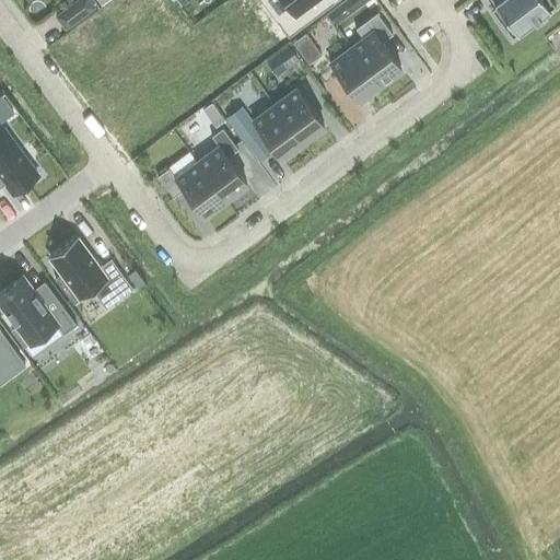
[(89,0),(77,0),(56,16),(65,28),(94,7),(89,0)]
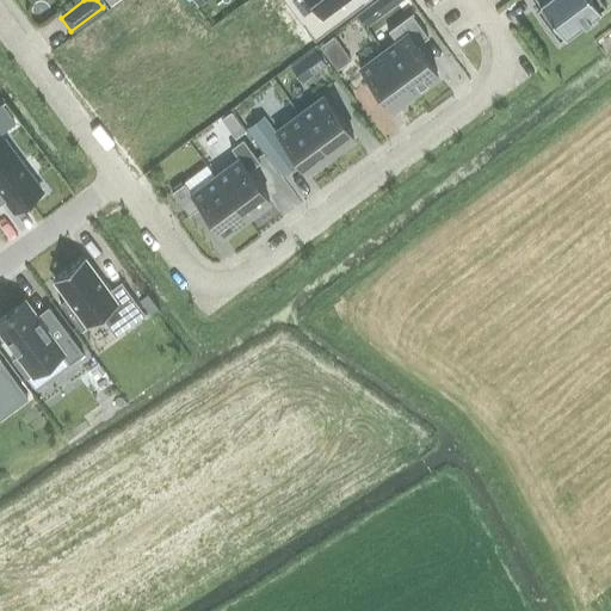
[(296,0),(307,16),(298,23),(297,23),(309,41),(364,2),(362,0),(296,0)]
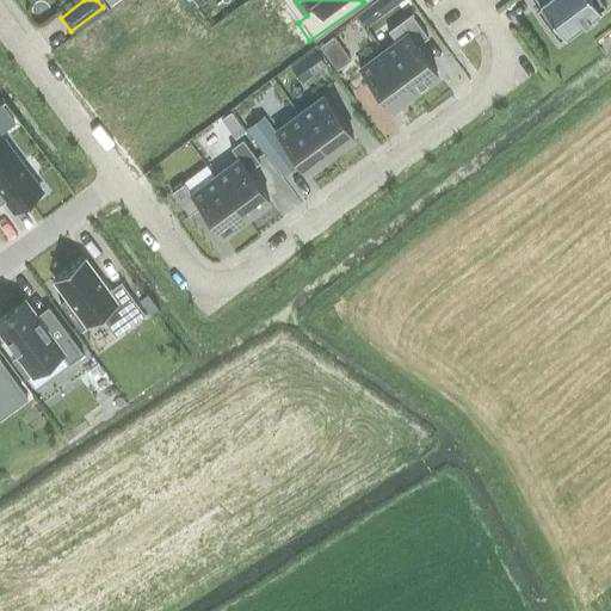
[(376,0),(357,16),(364,24),(396,0),(376,0)]
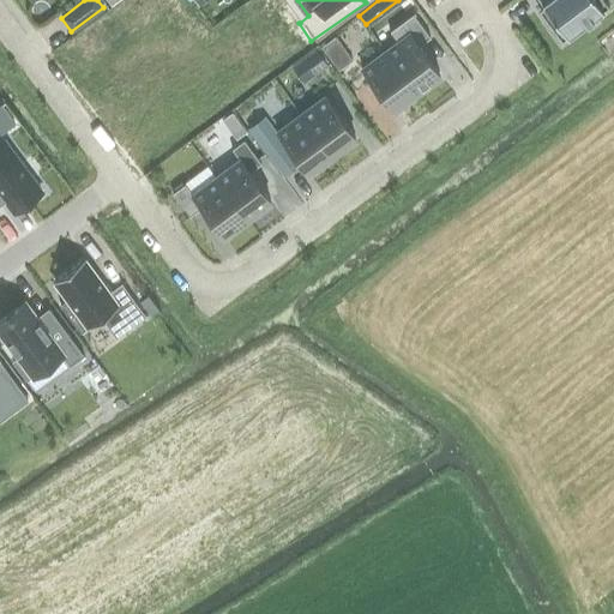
[(537,0),(551,17),(545,20),(561,43),(608,7),(602,0),(537,0)]
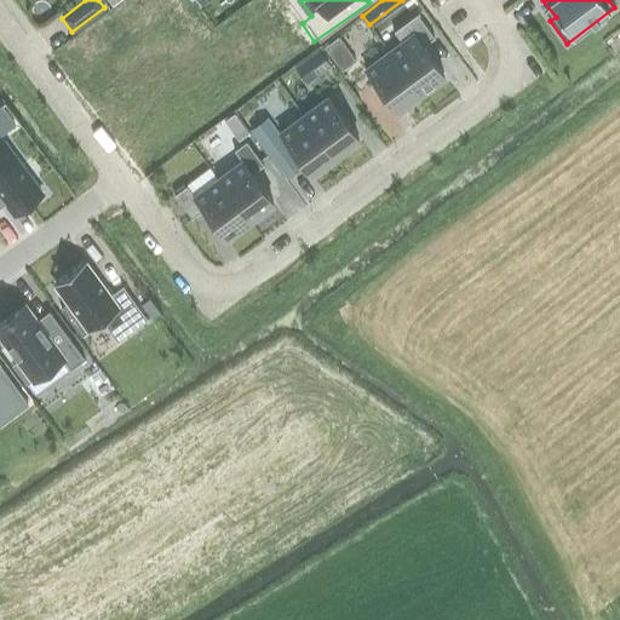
[(389,52),(419,93),(443,75),(423,46),(434,38),(417,15),(394,32),(402,44),(389,52)]
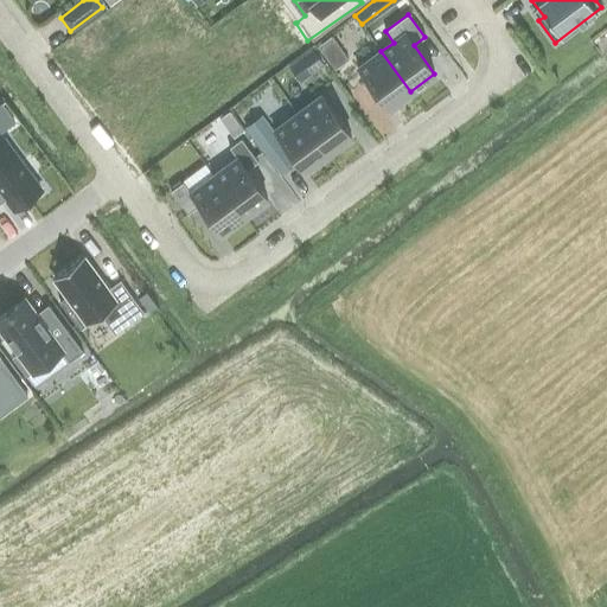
[(331,37),(318,46),(326,58),(339,49),(331,37)]
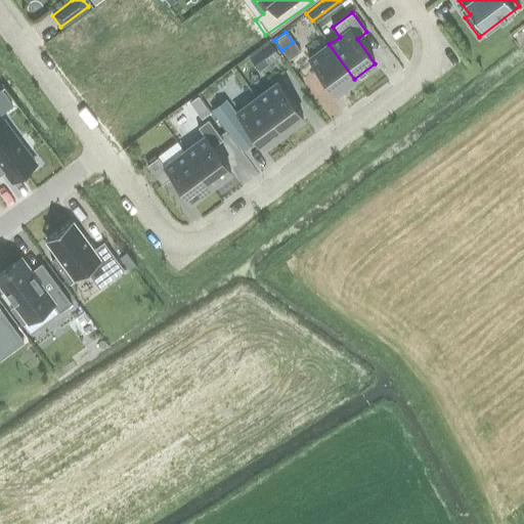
[(269,42),(249,57),(259,72),(278,56),(269,42)]
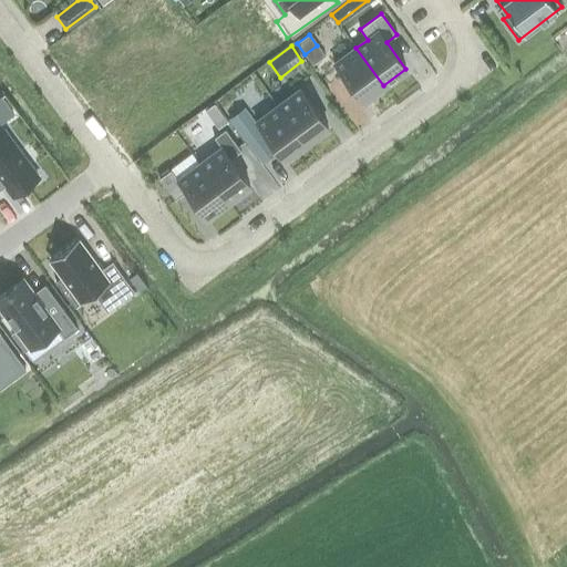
[(333,64),(362,101),(383,85),(356,48),(333,64)]
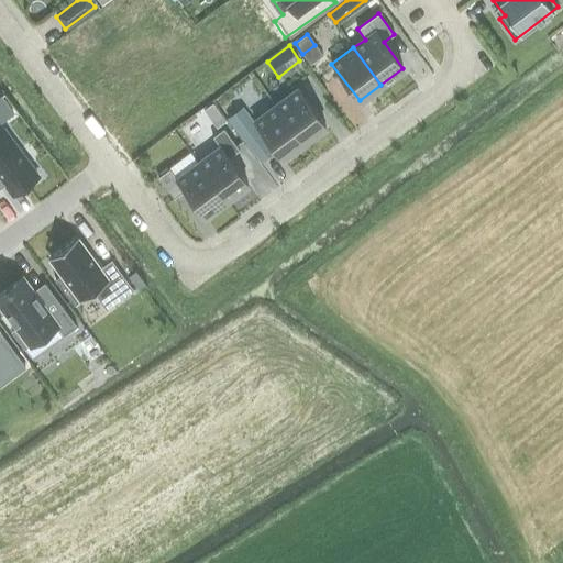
[(241,61),(230,68),(238,78),(249,70),(241,61)]
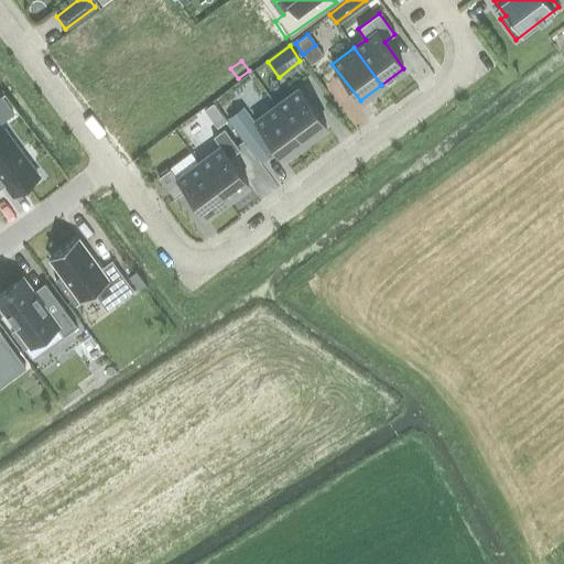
[(304,142),(326,126),(299,89),(277,106),(304,142)]
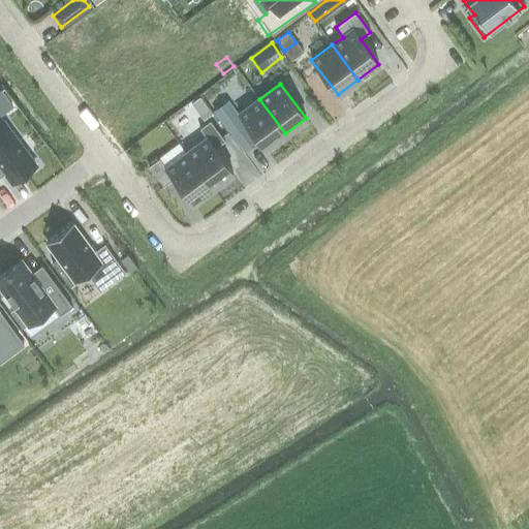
[(259,99),(239,114),(265,149),(285,133),(259,99)]
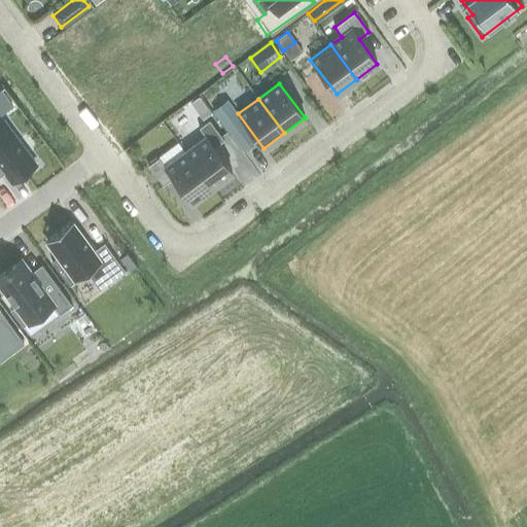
[(226,100),(213,110),(232,135),(245,125),(226,100)]
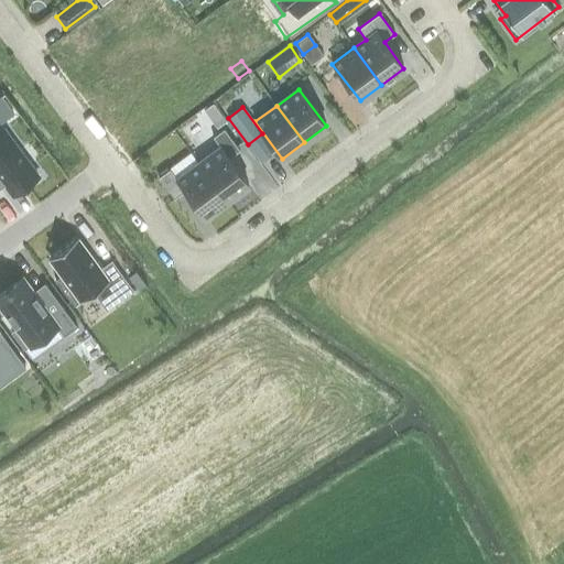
[(198,163),(226,201),(248,184),(228,158),(239,150),(224,129),(213,137),(220,148),(198,163)]
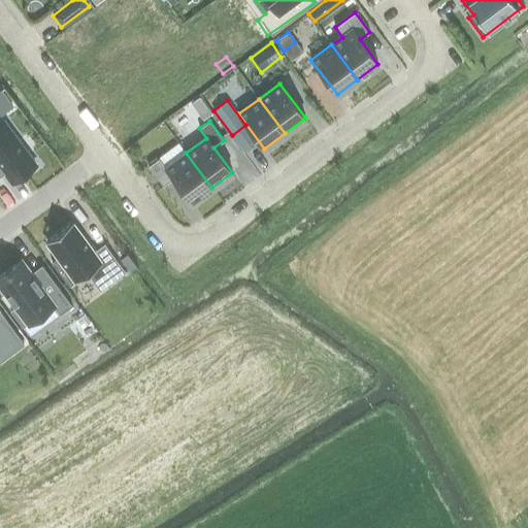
[(0,170),(2,169),(12,184),(36,166),(3,122),(0,123),(0,170)]
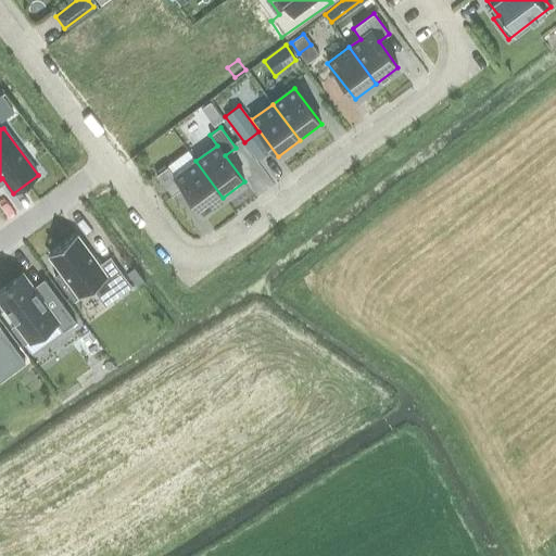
[(196,161),(175,177),(167,166),(156,175),(172,196),(182,188),(201,214),(223,198),(196,161)]
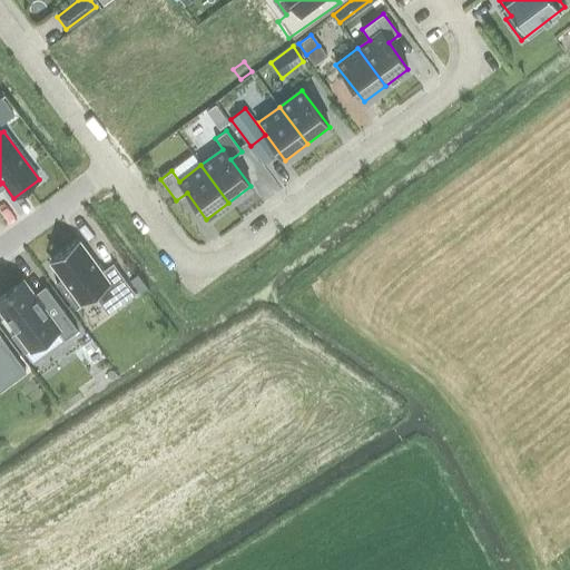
[(105,292),(116,306),(134,293),(117,272),(106,281),(77,241),(50,261),(62,277),(55,283),(75,310),(95,294),(97,298),(105,292)]
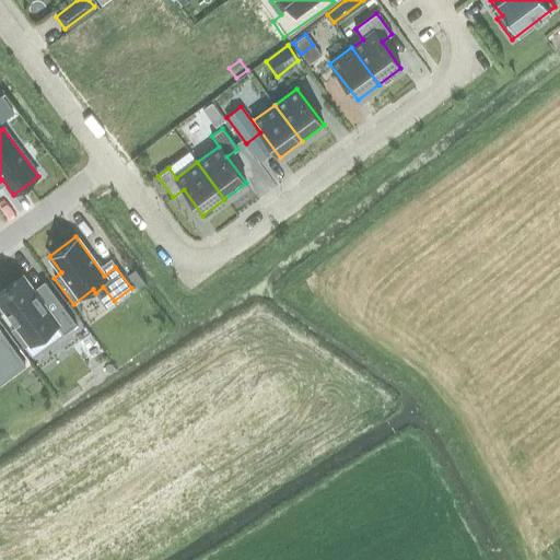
[(22,277),(0,292),(0,302),(7,312),(6,313),(14,325),(15,324),(16,325),(11,329),(24,347),(55,324),(62,335),(77,325),(46,283),(33,292),(22,277)]
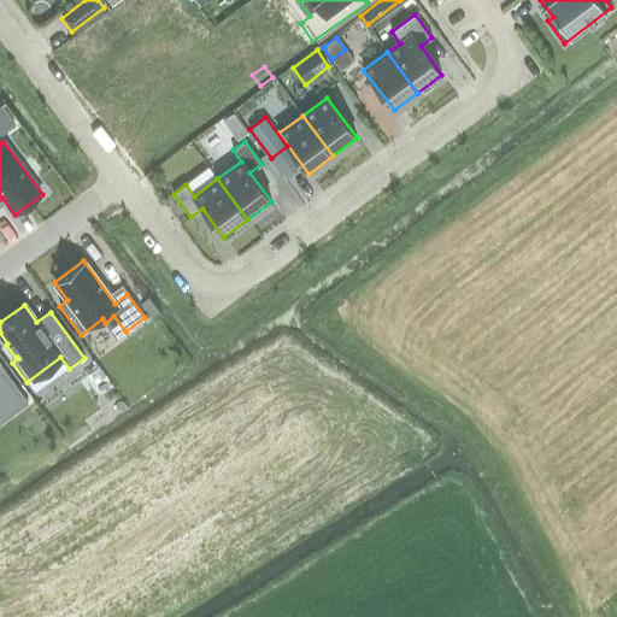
[(159,312),(154,305),(146,311),(151,318),(152,317),(154,316),(159,312)]
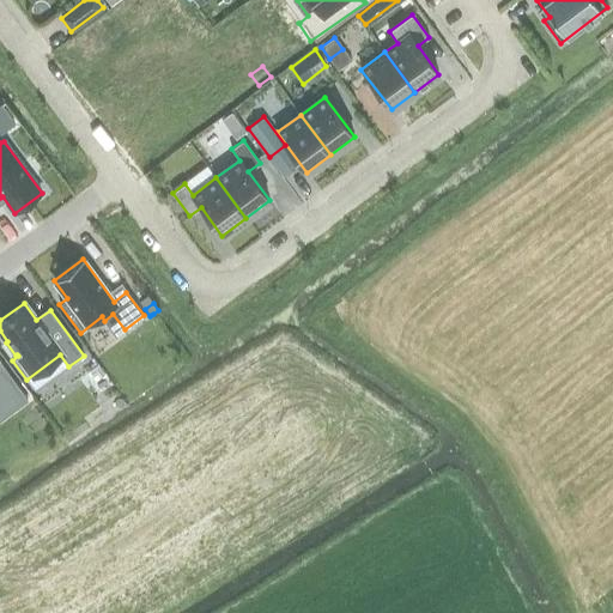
[(11,399),(19,410),(30,401),(22,390),(11,399)]
